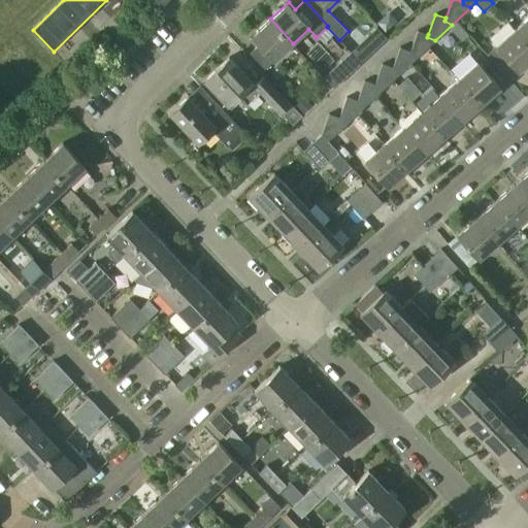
[(527,14),(515,27),(527,42),(527,14)]
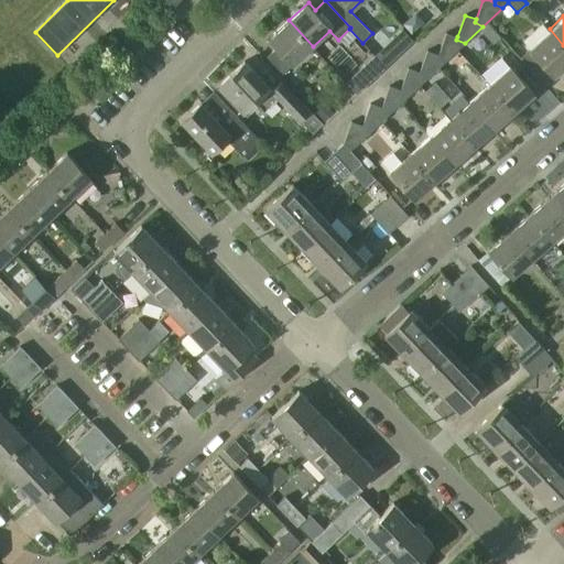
[(270,38),(277,46),(266,57),(283,74),(294,64),(313,46),(289,20),(270,38)]
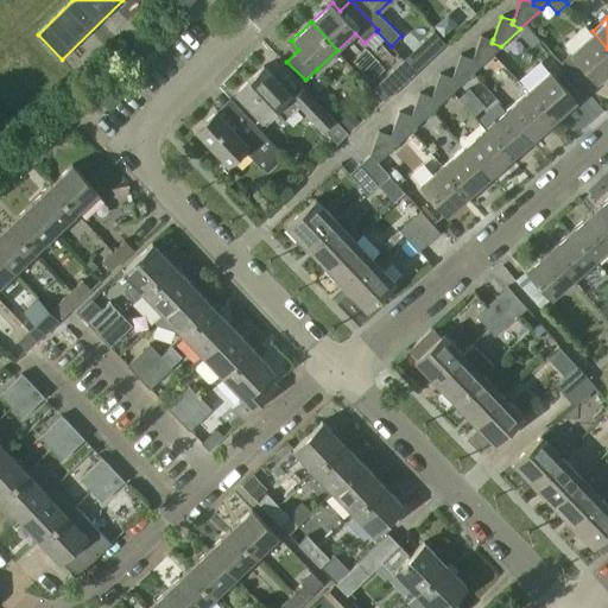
[(526,23),(520,29),(518,30),(532,46),(540,38),(526,23)]
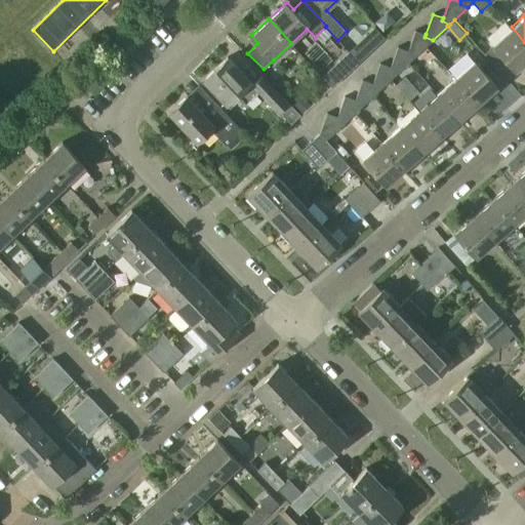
[(349,51),(358,62),(385,37),(375,27),(349,51)]
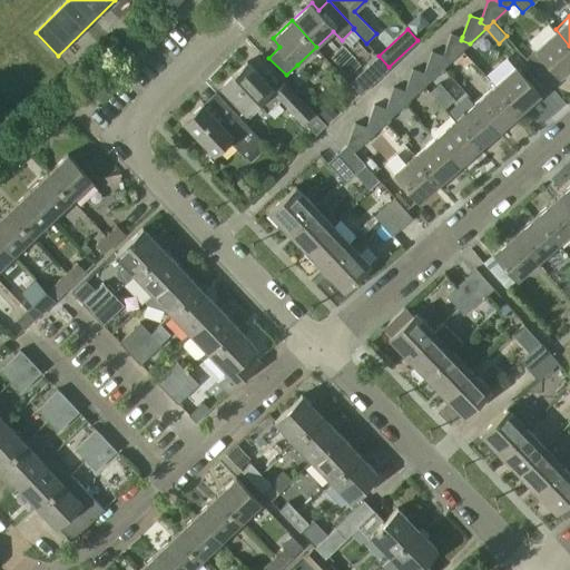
[(569,66),(569,46),(556,29),(534,48),(559,76),(569,66)]
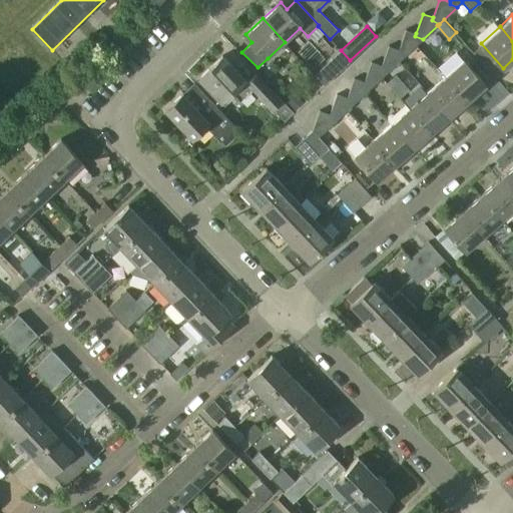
[(406,30),(399,50),(398,53),(405,55),(423,39),(415,36),(416,33),(406,30)]
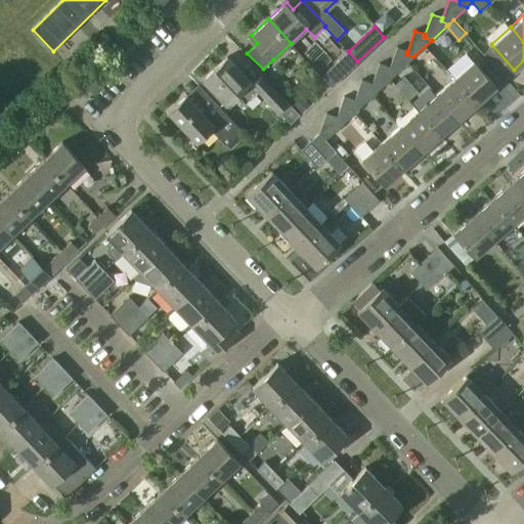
[(396,74),(413,56),(406,54),(407,51),(396,47),(390,68),(389,70),(396,74)]
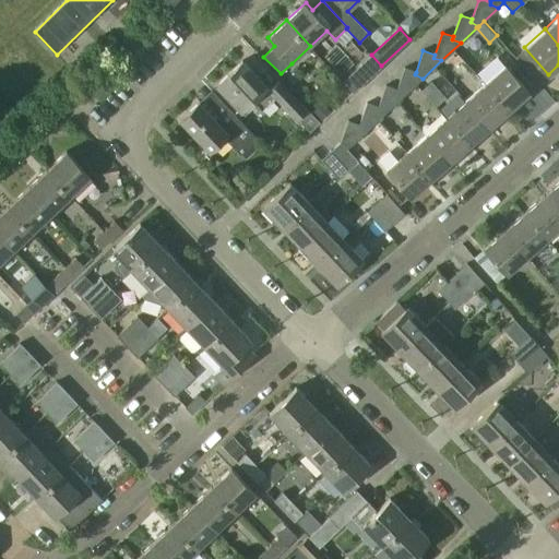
[(343,81),(353,93),(381,66),(371,55),(343,81)]
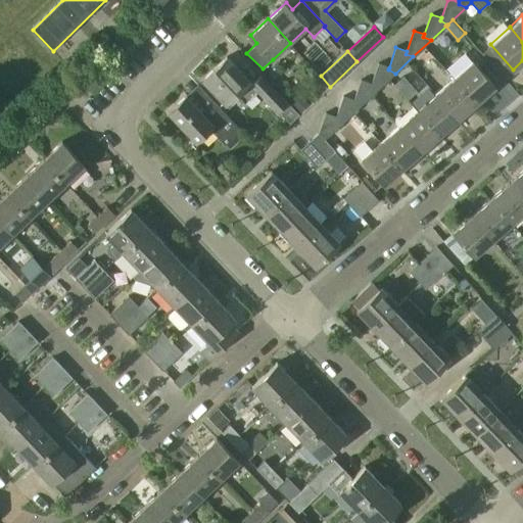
[(279,112),(288,103),(260,75),(252,82),(251,80),(228,55),(204,79),(230,105),(239,98),(243,103),(257,91),(277,113),(279,112)]
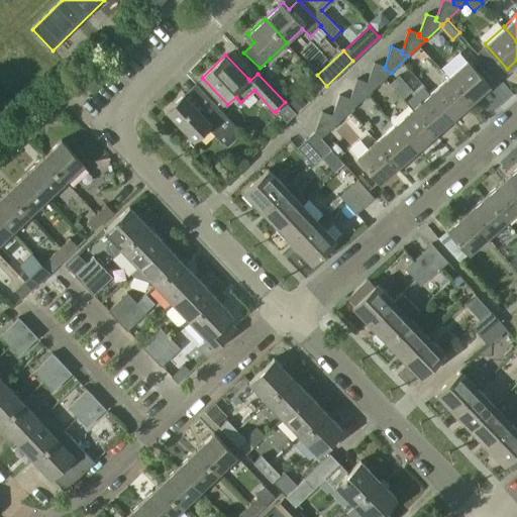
[(467,59),(447,76),(470,101),(489,85),(467,59)]
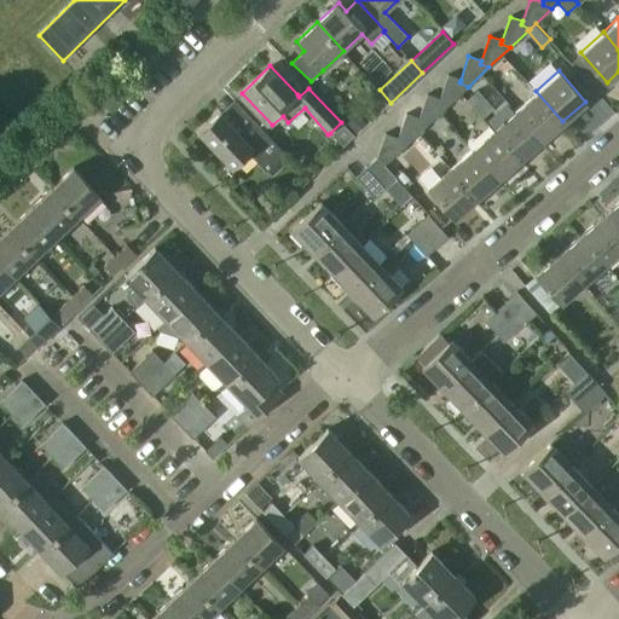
[(447,75),(439,99),(438,102),(447,105),(468,87),(460,82),(461,80),(447,75)]
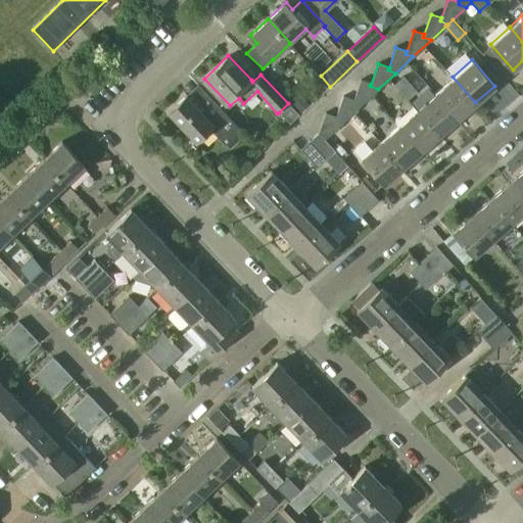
[(475,102),(453,77),(434,92),(457,119),(475,102)]
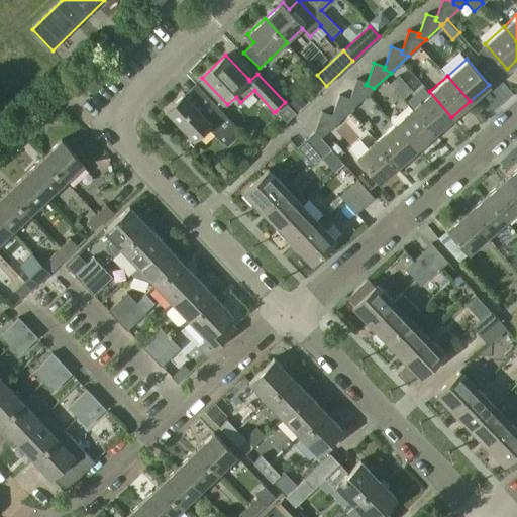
[(355,105),(374,88),(366,85),(367,83),(356,79),(349,99),(348,102),(355,105)]
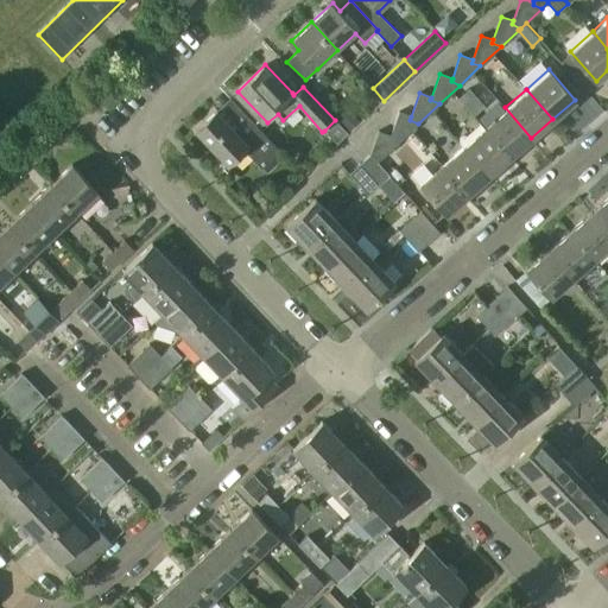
[(531,138),(505,107),(483,127),(510,157),(531,138)]
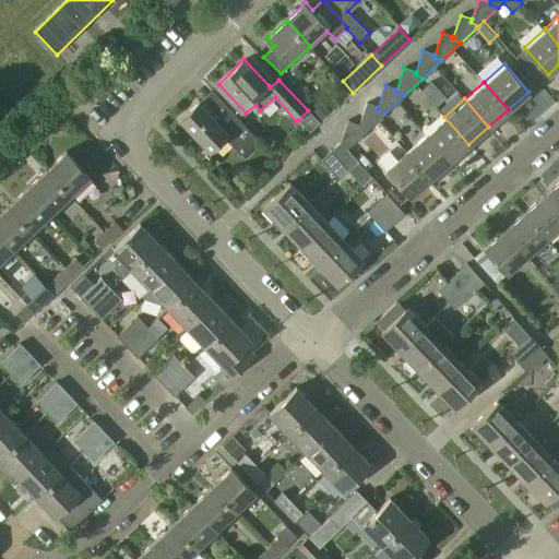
[(319,99),(309,109),(320,121),(328,115),(331,111),(319,99)]
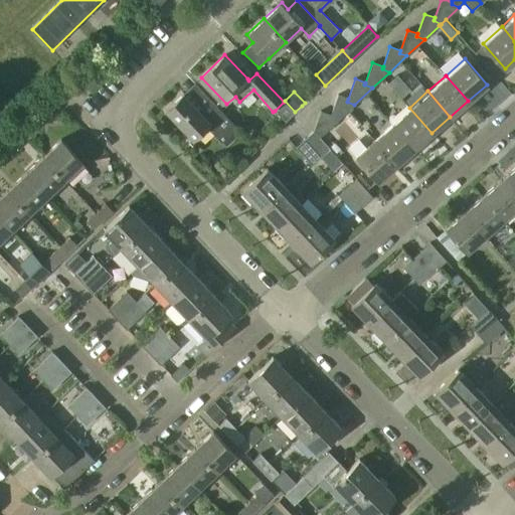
[(185,93),(184,94),(165,111),(192,140),(207,126),(222,142),(238,127),(212,99),(200,110),(185,93)]
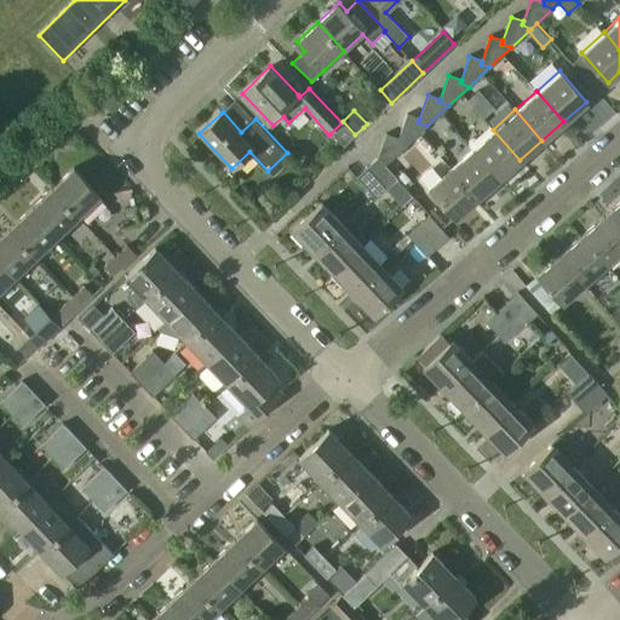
[(407,114),(399,138),(397,141),(407,144),(426,126),(418,122),(419,119),(407,114)]
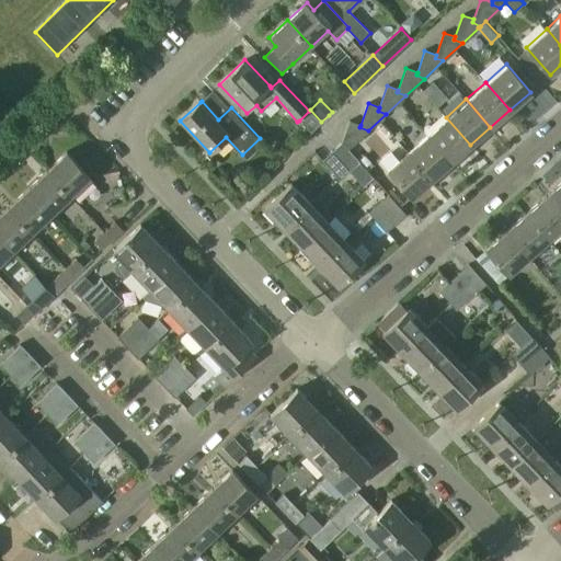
[(310,110),(309,111),(299,121),(300,123),(294,128),(304,138),(310,133),(321,122),(310,110)]
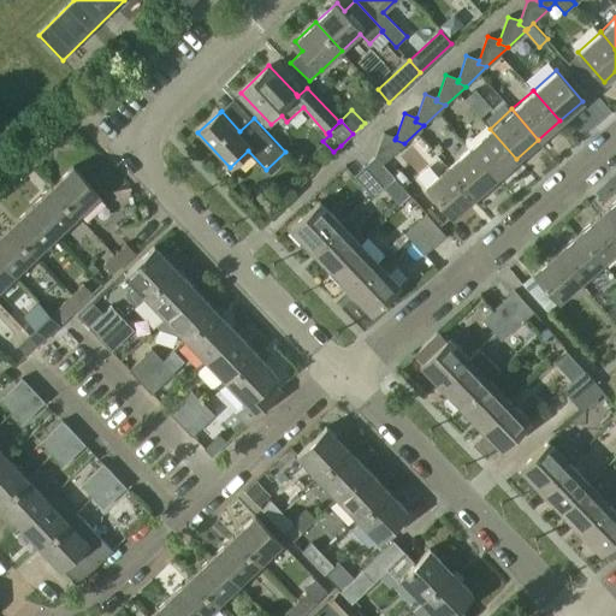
[(516,159),(490,129),(468,148),(495,178),(516,159)]
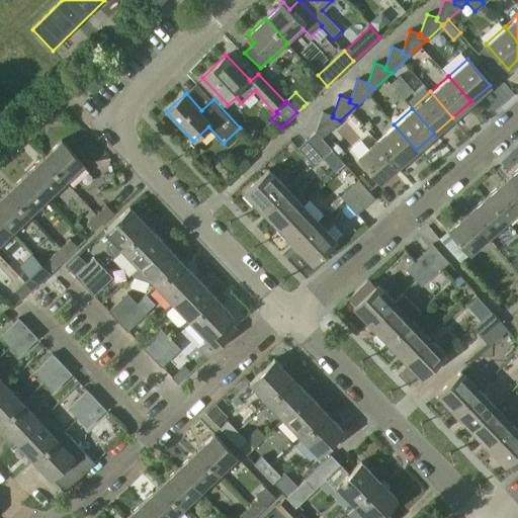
[(340,120),(332,117),(333,115),(322,111),(316,131),(323,137),(340,120)]
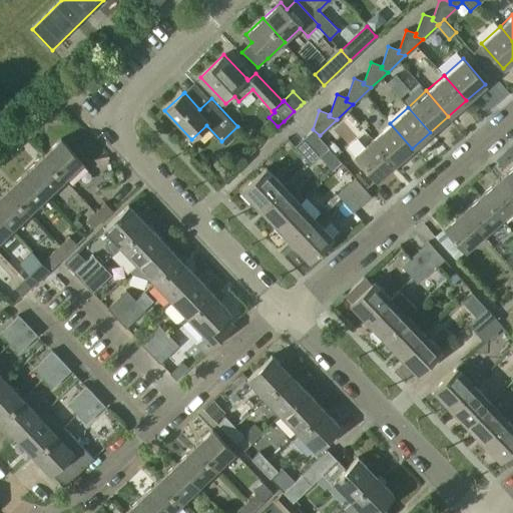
[(390,123),(372,138),(394,164),(412,148),(390,123)]
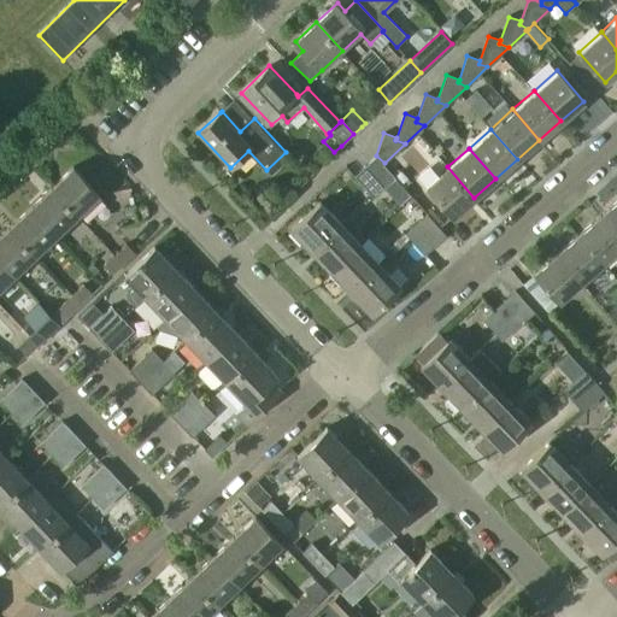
[(375,157),(365,165),(386,187),(395,178),(375,157)]
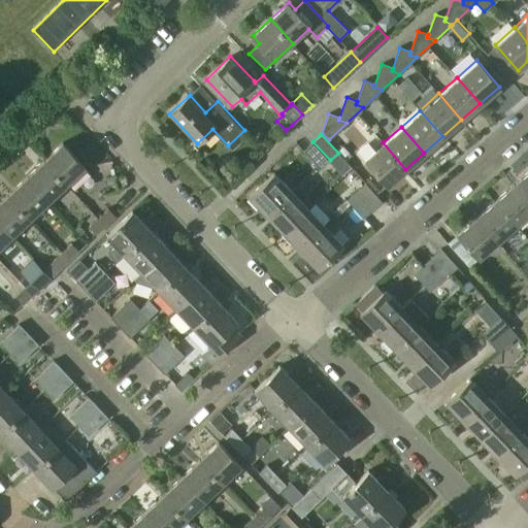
[(320,169),(330,160),(312,141),(303,151),(320,169)]
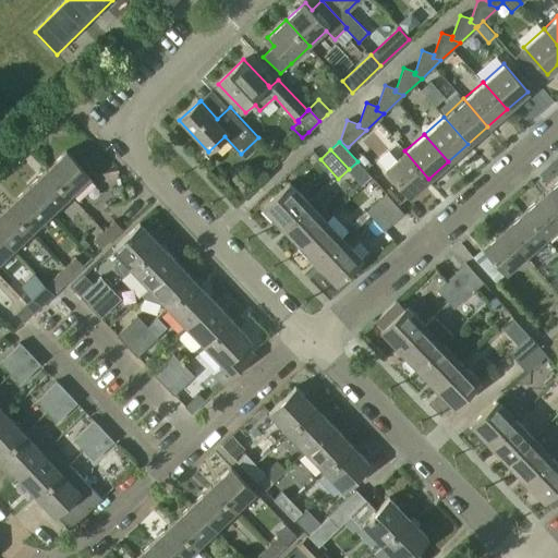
[(428,179),(404,150),(385,168),(409,196),(428,179)]
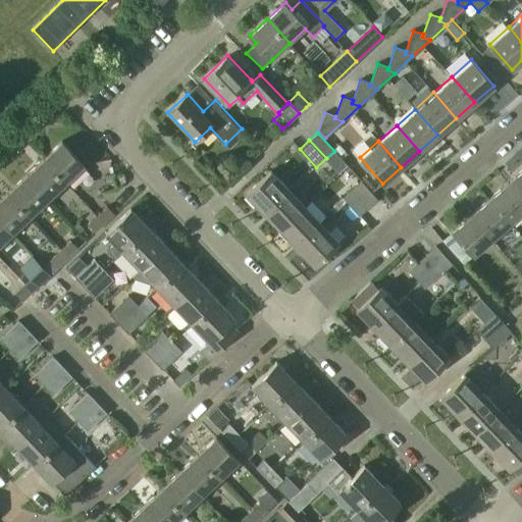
[(64,183),(83,165),(61,142),(43,160),(64,183)]
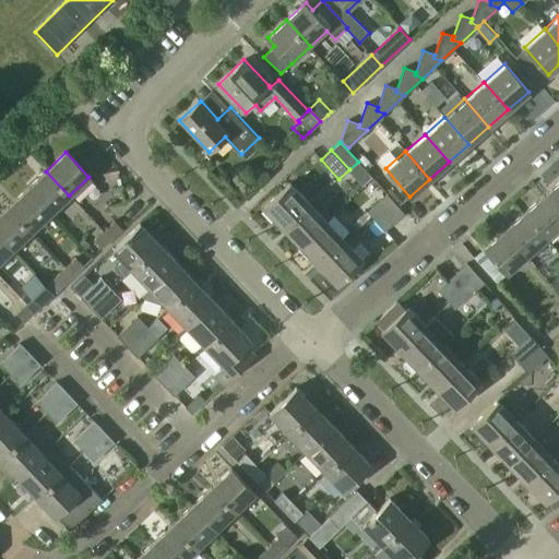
[(49,214),(69,195),(46,171),(26,189),(49,214)]
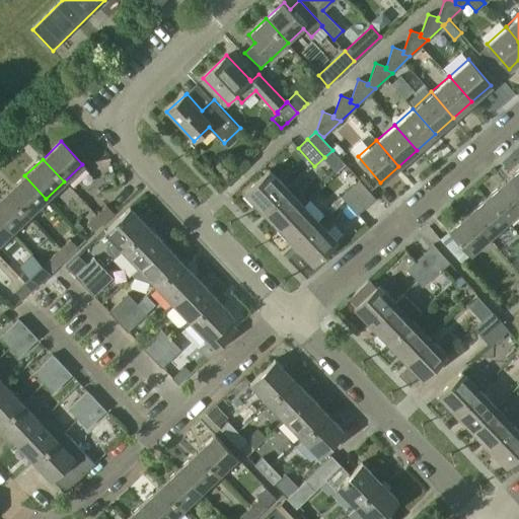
[(518,196),(518,167),(505,180),(518,196)]
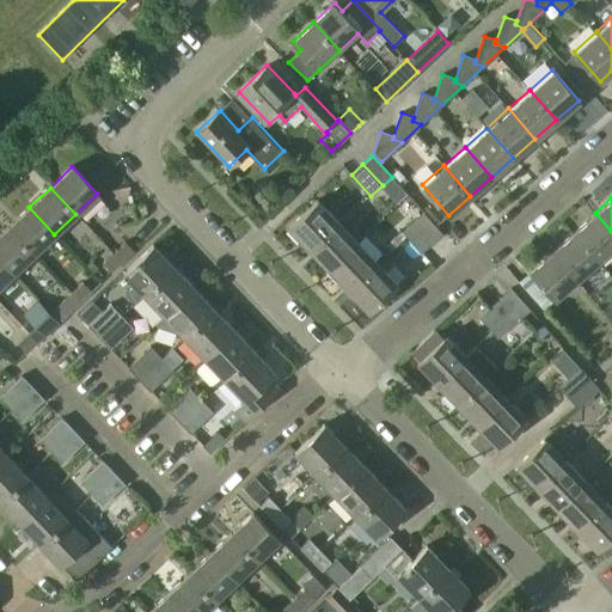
[(289,227),(310,249),(337,222),(317,201),(289,227)]
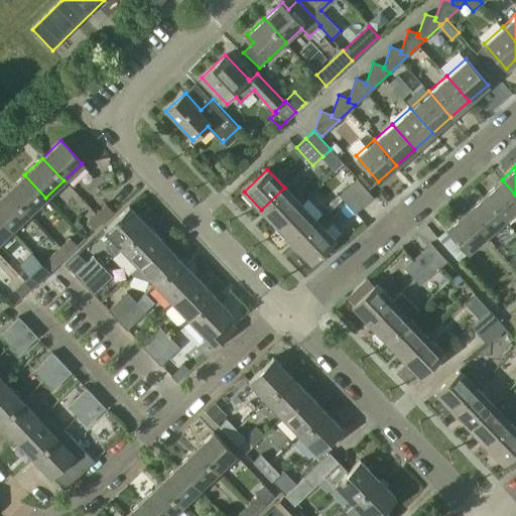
[(28,214),(45,198),(24,174),(7,191),(28,214)]
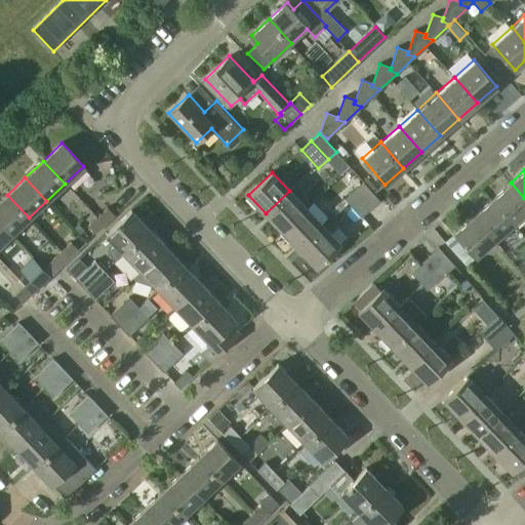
[(363,183),(355,190),(370,208),(379,201),(363,183)]
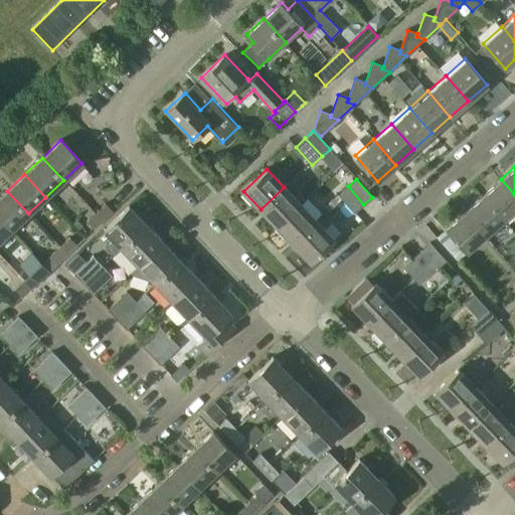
[(504,218),(514,208),(514,194),(501,179),(483,195),(504,218)]
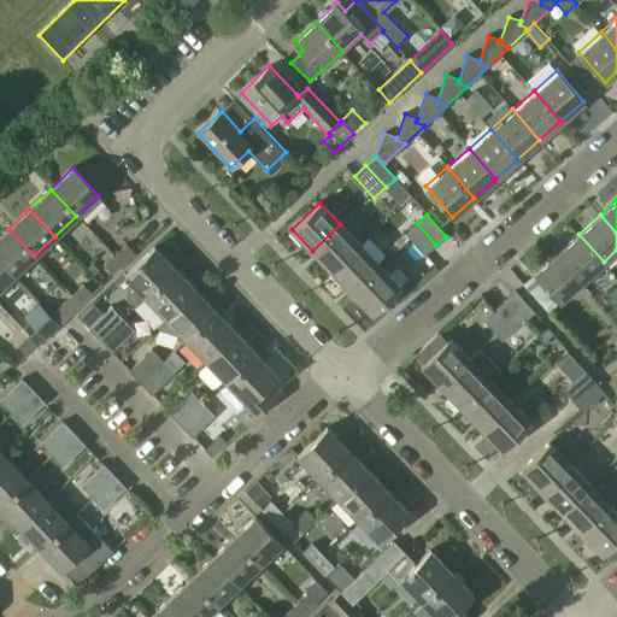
[(435,245),(417,223),(406,233),(404,231),(388,247),(394,253),(410,239),(424,256),(435,245)]
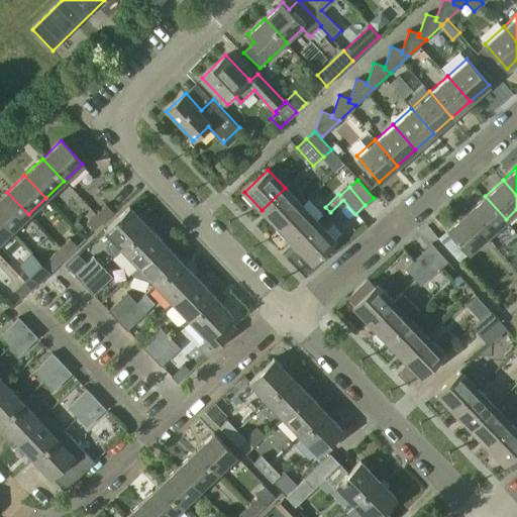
[(262,210),(278,227),(301,205),(285,188),(262,210)]
